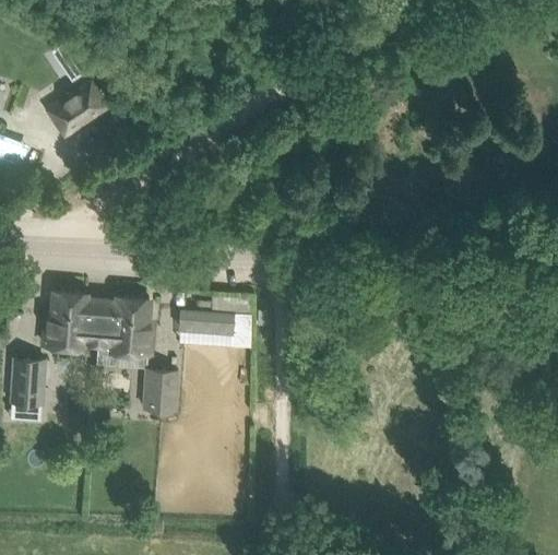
[(466,97),(508,81),(490,40),(450,57),(466,97)]
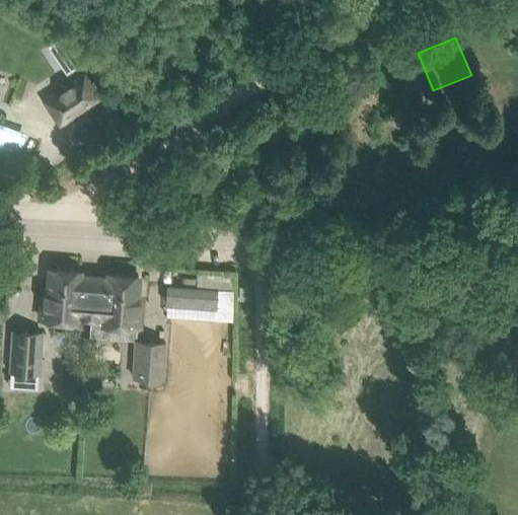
[(55,45),(50,48),(68,75),(82,66),(89,61),(90,60),(84,51),(78,55),(76,57),(73,53),(64,39),(55,45)]
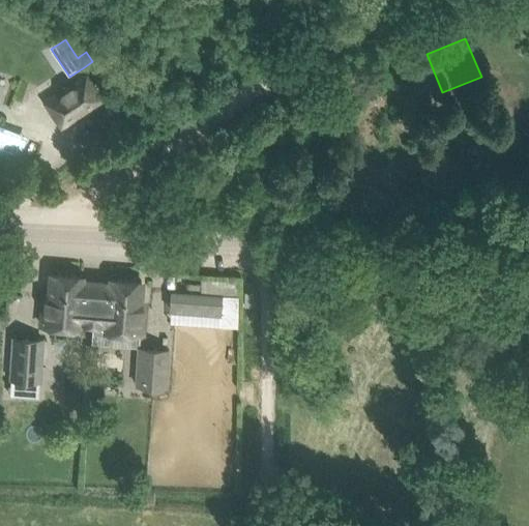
[(87,81),(48,108),(50,110),(62,128),(63,129),(103,103),(87,81)]
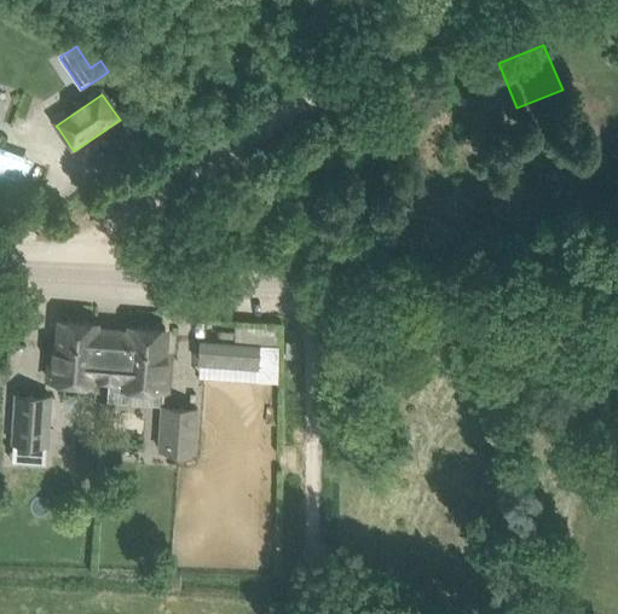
[(6,154),(0,174),(27,181),(33,161),(6,154)]
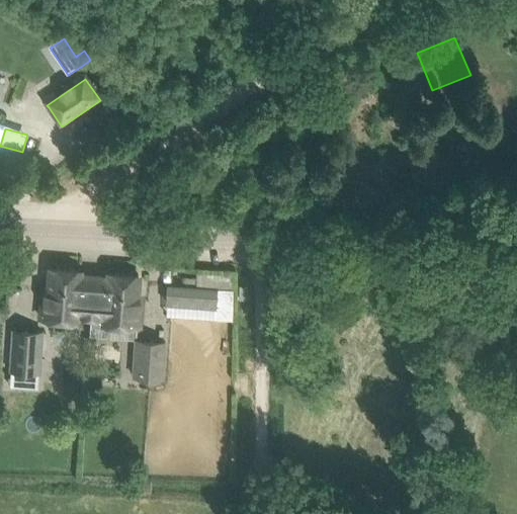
[(81,326),(81,322),(91,323),(95,280),(81,278),(81,272),(52,270),(50,294),(45,294),(41,322),(81,326)]
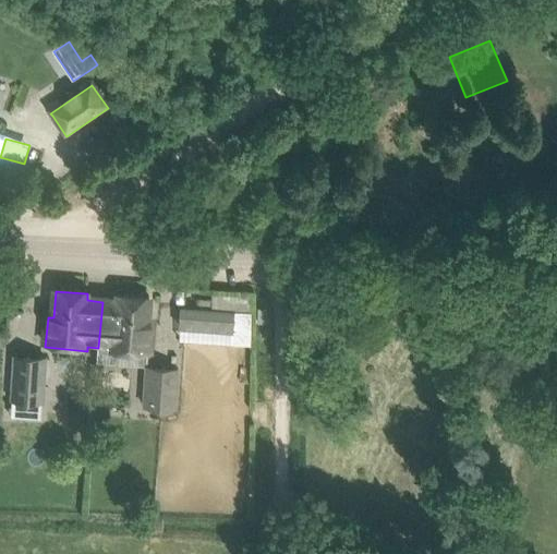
[(109,349),(109,351),(152,354),(154,326),(148,326),(150,299),(118,297),(118,303),(103,302),(98,348),(109,349)]
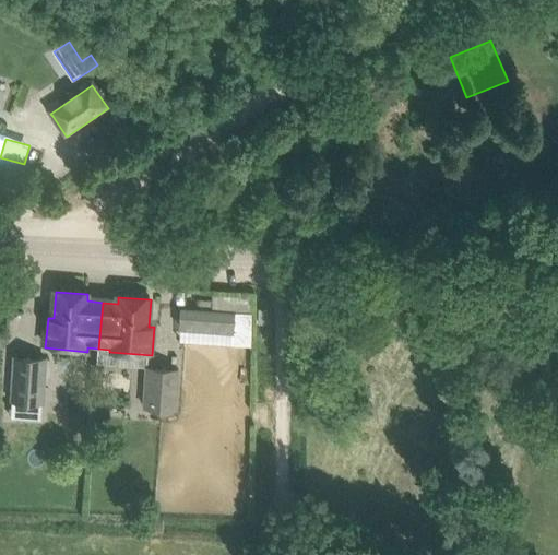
[(234,315),(182,313),(181,331),(233,335),(234,315)]
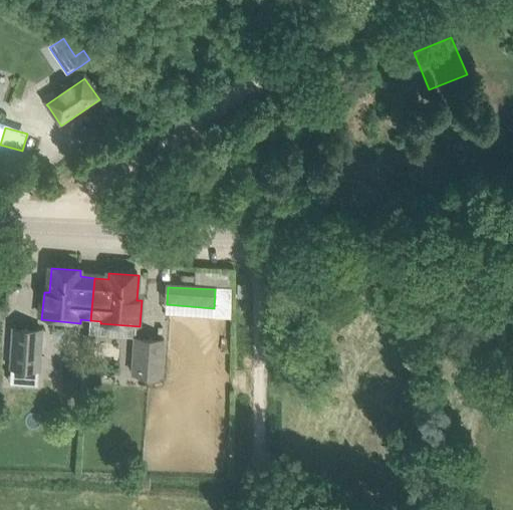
[(12,370),(40,372),(42,332),(14,330),(12,370)]
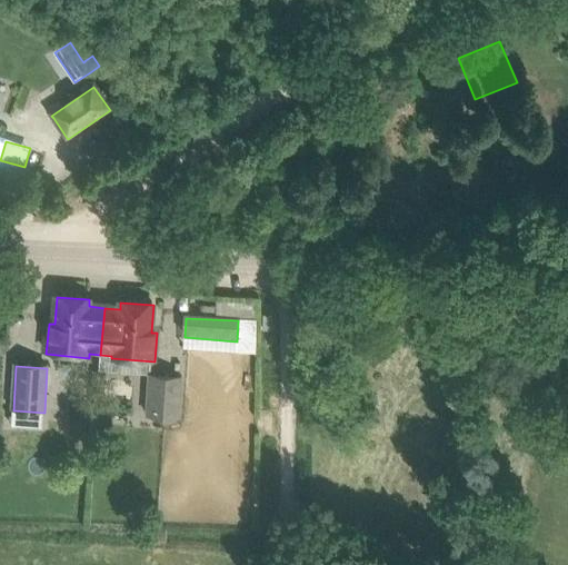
[(179,419),(182,379),(151,377),(148,417),(179,419)]
